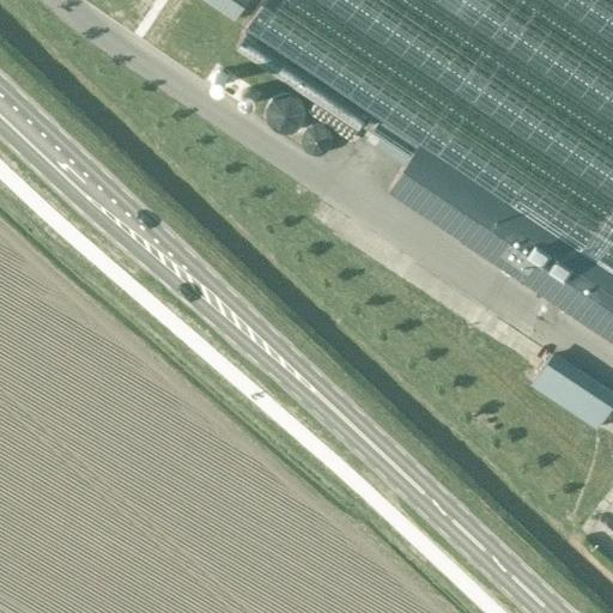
[(612,0),(260,0),(243,25),(419,144),(387,190),(612,344),(612,0)]
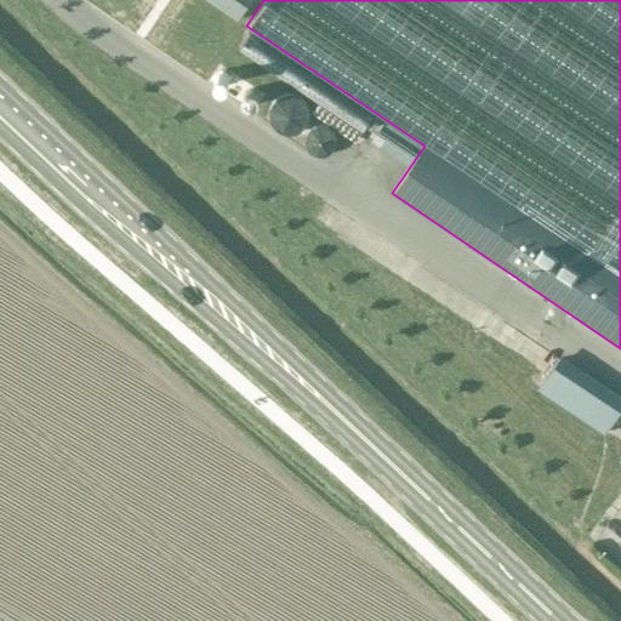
[(271,110),(271,118),(273,125),(278,130),(284,134),(292,135),(298,132),(302,130),(307,124),(309,117),(308,109),(306,103),(300,98),(292,96),(286,96),(279,98),(274,103),(271,110)]
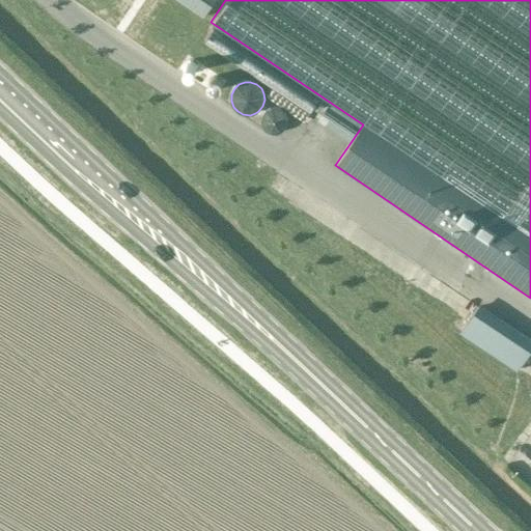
[(286,126),(286,124),(287,123),(287,120),(287,118),(287,117),(286,115),(285,113),(284,112),(283,110),(281,109),(279,108),(276,107),(274,107),(273,107),(271,108),(270,108),(268,109),(266,110),(263,112),(263,113),(262,115),(261,117),(261,119),(261,121),(261,123),(262,124),(262,126),(263,128),(266,130),(267,131),(268,132),(270,133),(272,133),(274,134),(276,133),(278,133),(280,132),(282,131),(284,129),(285,128),(286,126)]
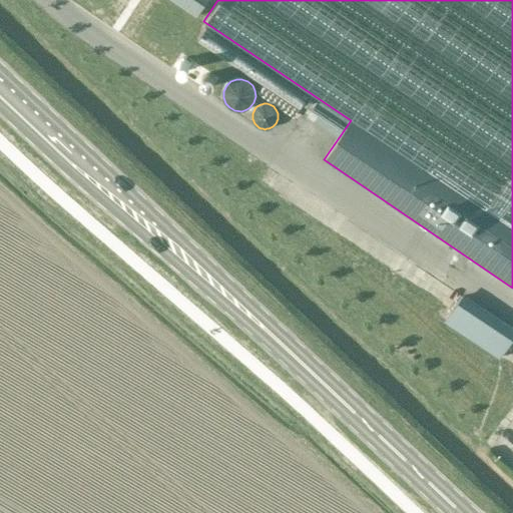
[(324,130),(333,119),(313,104),(305,116),(324,130)]
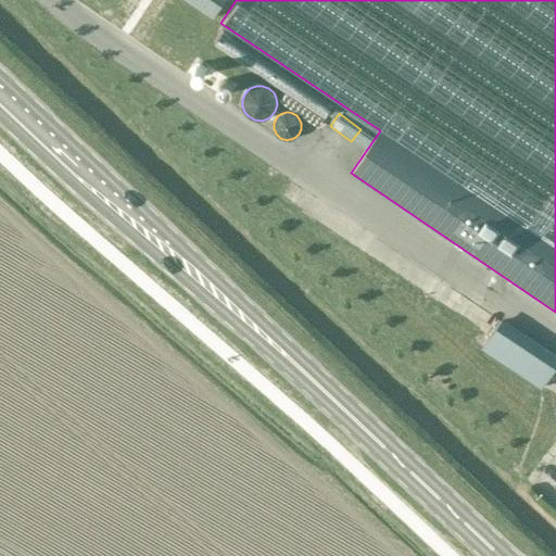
[(555,355),(502,319),(482,349),(541,388),(555,365),(555,355)]
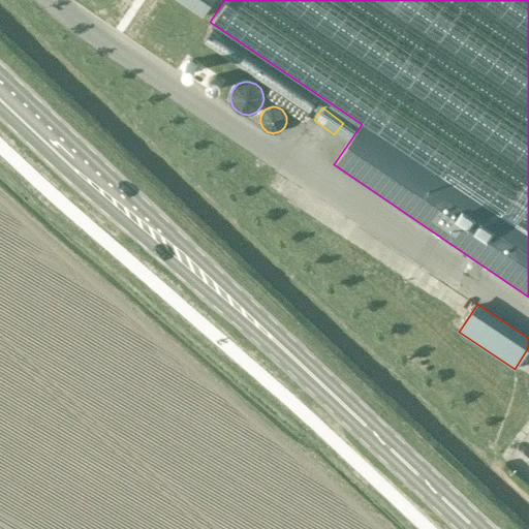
All buildings are outlined.
